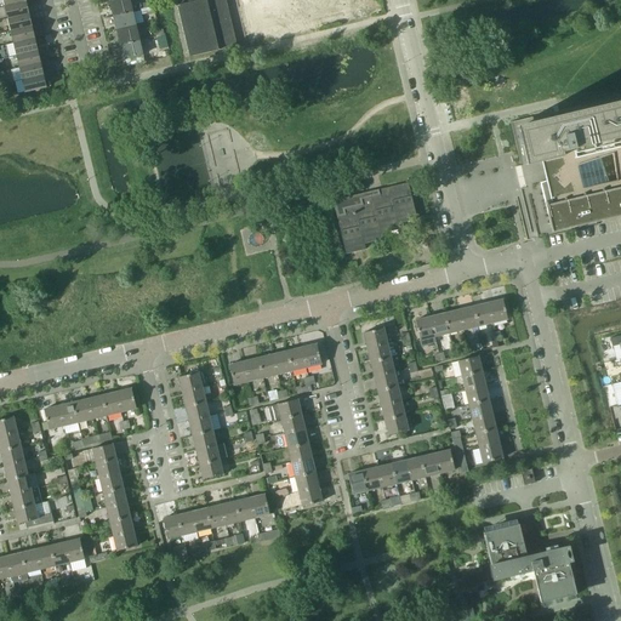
[(35,0),(32,0),(4,7),(7,20),(28,15),(27,5),(29,5),(29,6),(38,5),(35,0)]
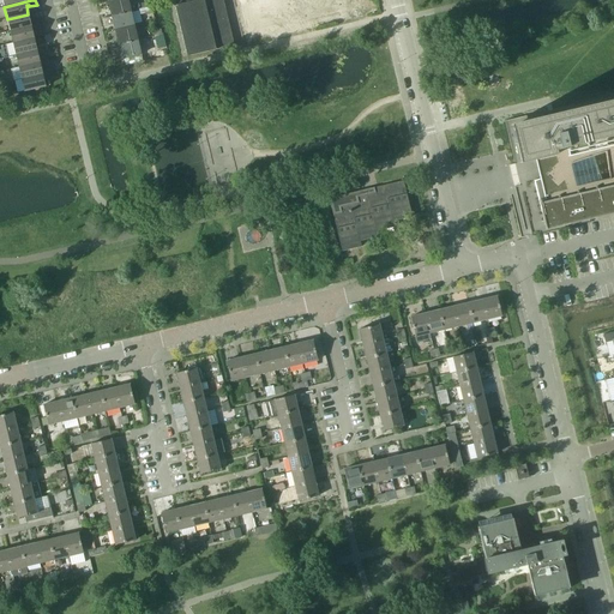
[(127,0),(115,0),(108,2),(112,16),(131,12),(127,0)]
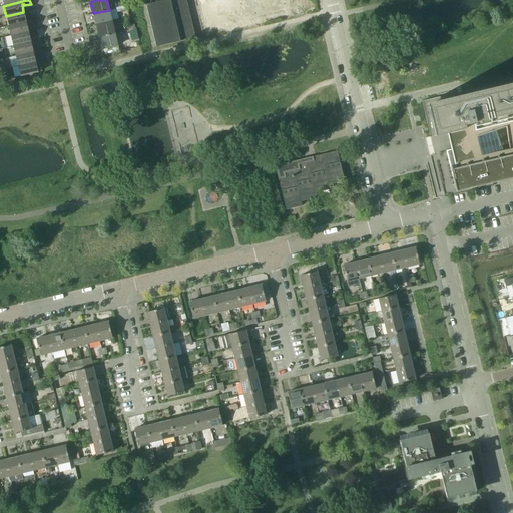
[(185,0),(153,0),(154,3),(145,5),(155,47),(195,38),(185,0)]
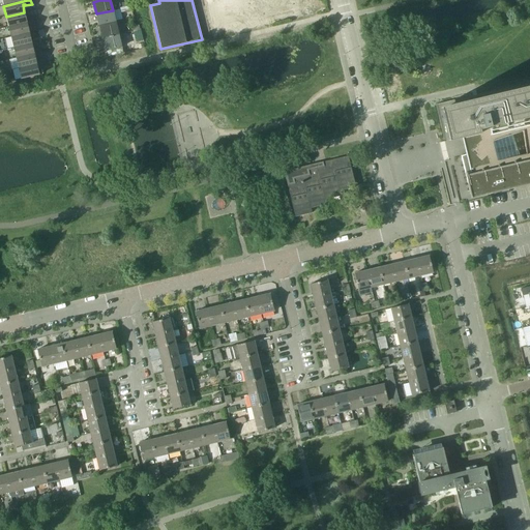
[(210,0),(216,24),(249,16),(251,19),(318,2),(317,0),(210,0)]
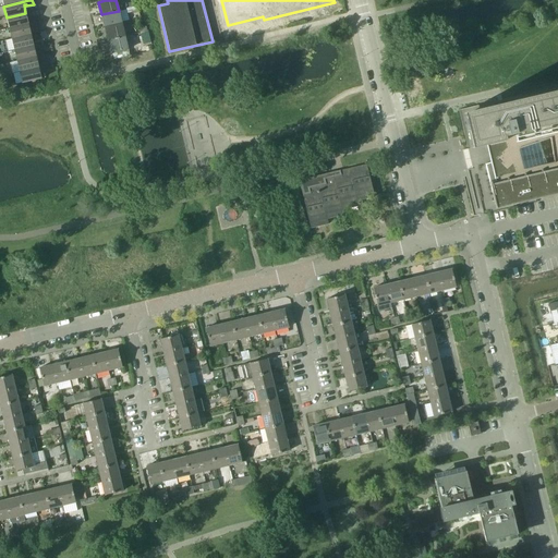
[(119,11),(101,14),(104,27),(122,23),(119,11)]
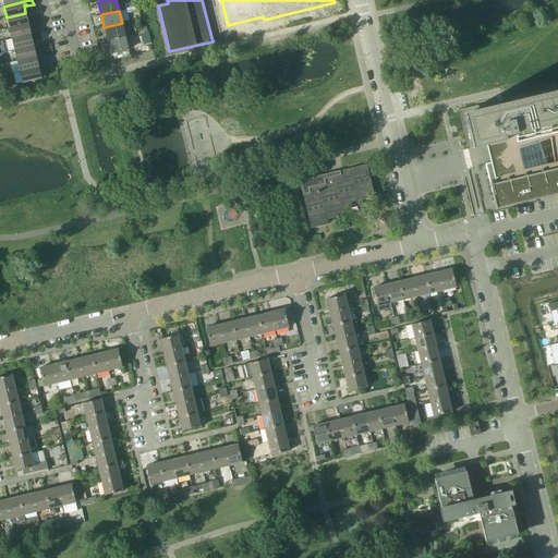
[(25,13),(7,17),(9,28),(38,21),(37,16),(29,19),(31,20),(27,21),(25,13)]
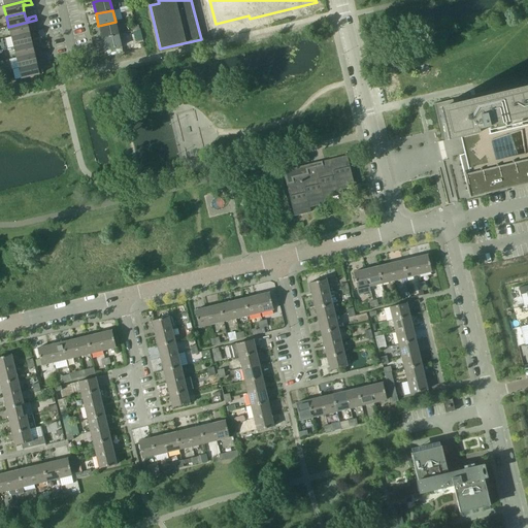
[(203,17),(197,19),(202,35),(208,34),(203,17)]
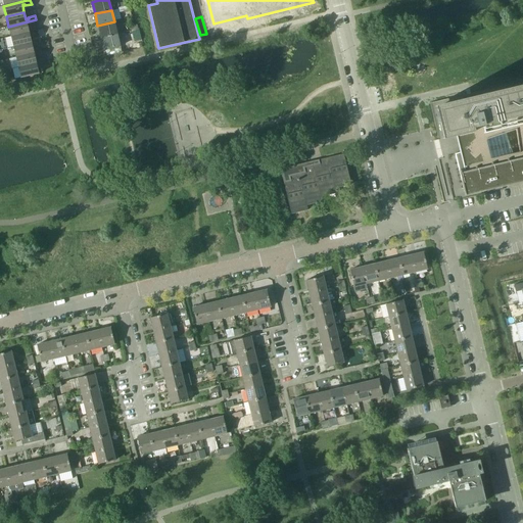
[(36,19),(8,27),(10,37),(29,33),(27,25),(30,25),(30,26),(37,25),(36,19)]
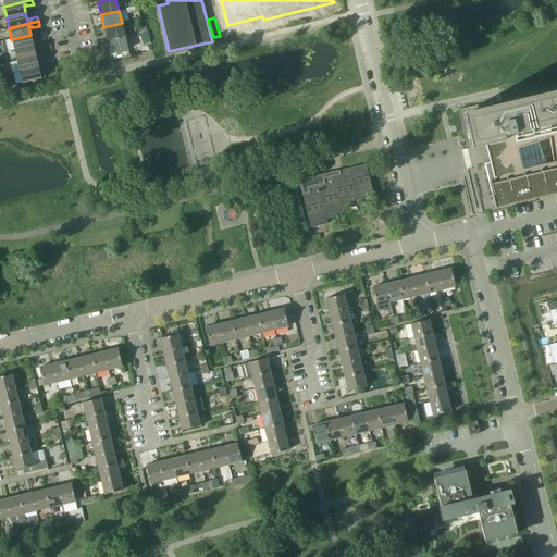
[(122,23),(103,27),(107,40),(124,36),(122,23)]
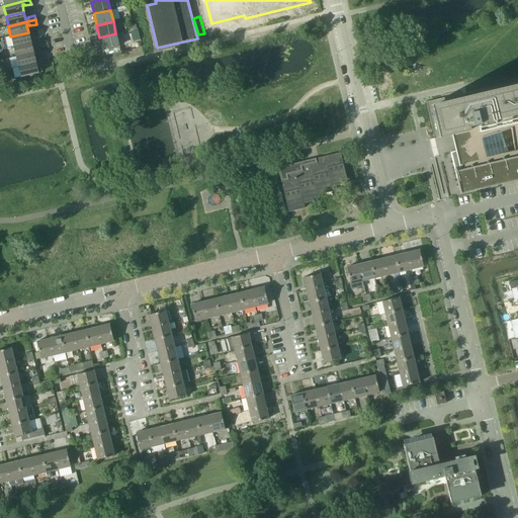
[(28,32),(10,36),(13,47),(39,40),(38,36),(32,37),(32,38),(30,39),(28,32)]
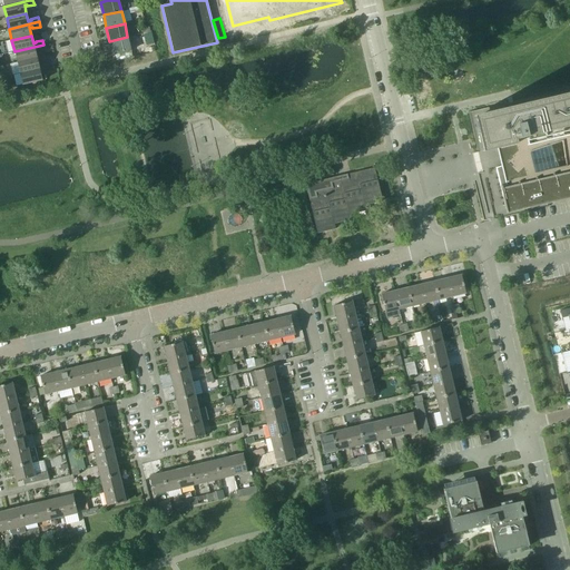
[(127,37),(109,41),(112,55),(130,51),(127,37)]
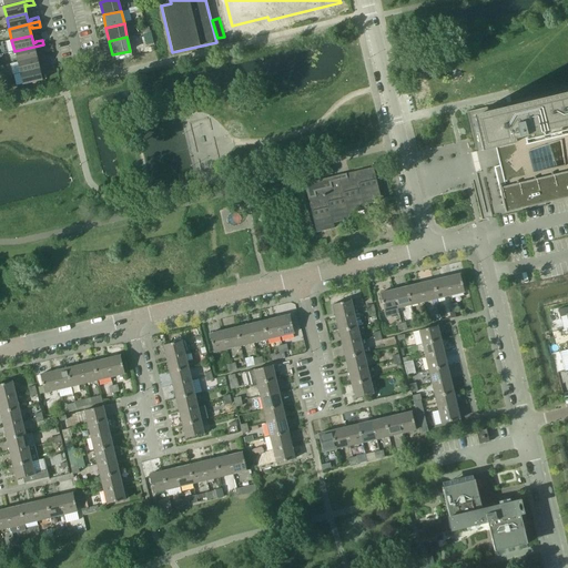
[(43,44),(14,51),(17,62),(37,58),(34,50),(38,49),(38,50),(44,49),(43,44)]
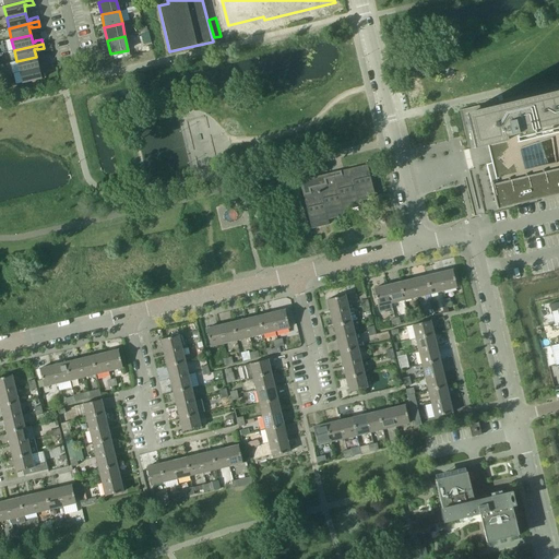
[(36,57),(16,61),(20,72),(48,66),(47,61),(40,62),(40,64),(38,64),(36,57)]
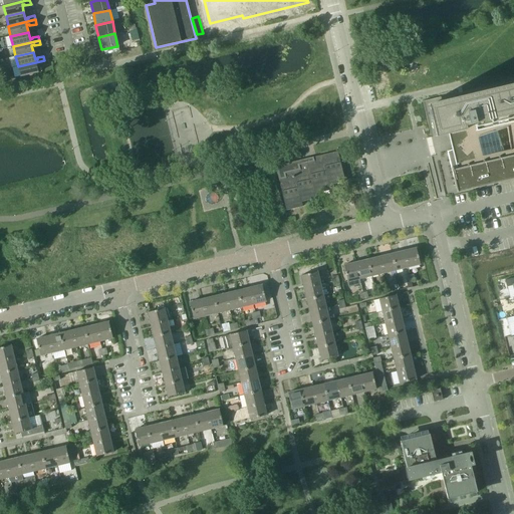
[(44,60),(18,66),(20,77),(38,73),(36,65),(38,64),(39,66),(45,64),(44,60)]
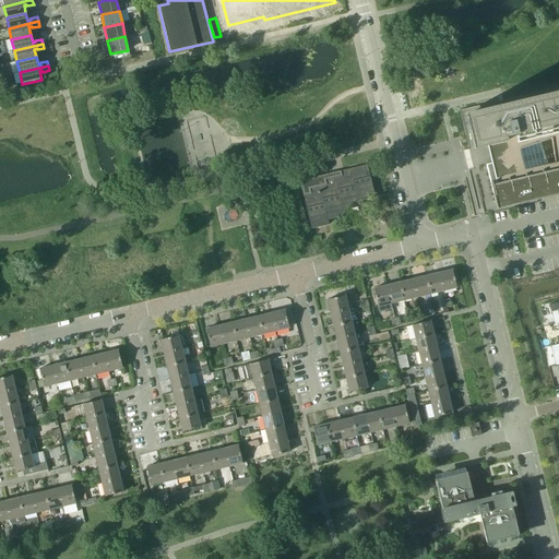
[(558,194),(558,88),(460,113),(484,215),(497,212),(497,210),(558,194)]
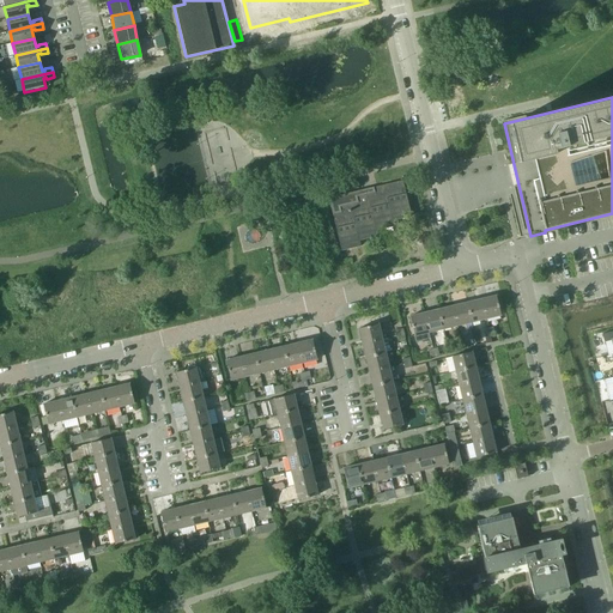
[(411,217),(405,192),(402,181),(328,199),(341,252),(360,247),(359,241),(377,237),(376,231),(394,226),(393,222),(411,217)]
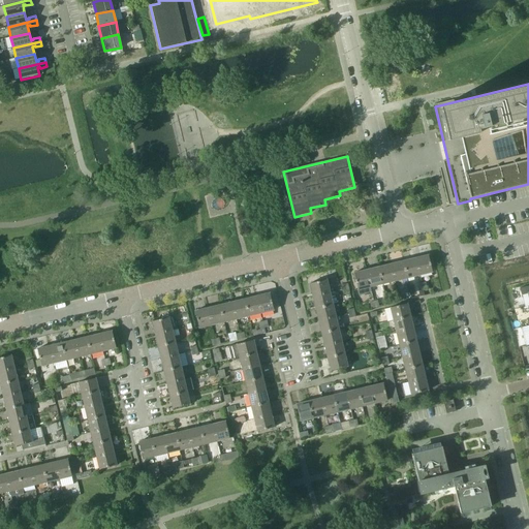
[(363,204),(367,220),(373,219),(369,203),(363,204)]
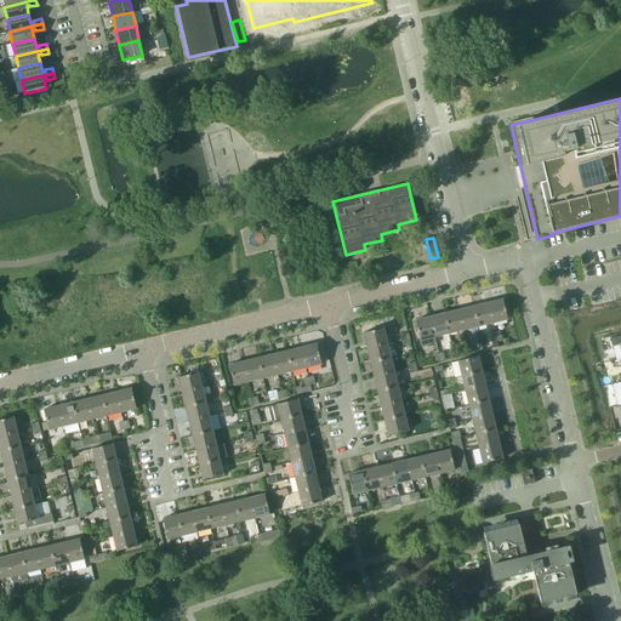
[(502,300),(488,303),(493,324),(507,320),(502,300)]
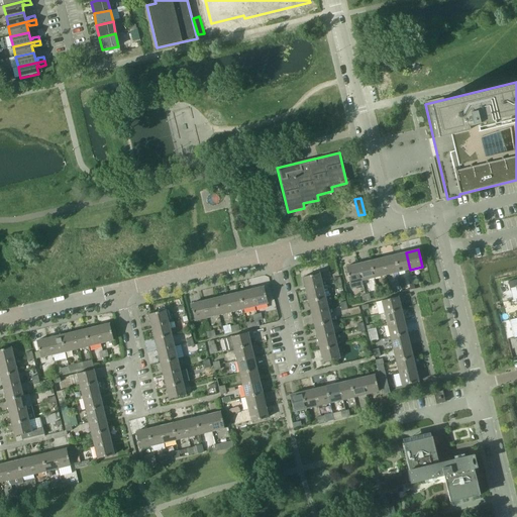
[(406,252),(394,255),(398,272),(410,270),(406,252)]
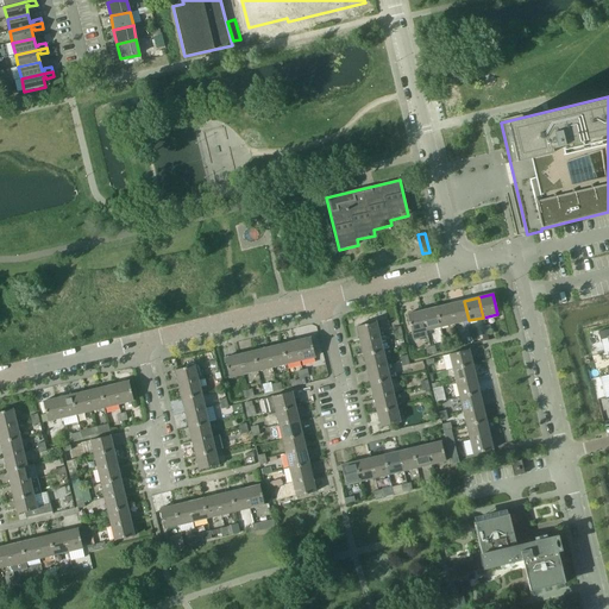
[(464,301),(450,305),(454,324),(469,320),(464,301)]
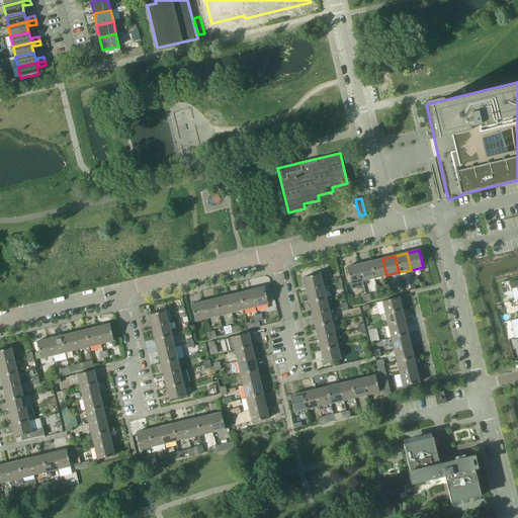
[(382,259),(370,262),(374,278),(386,275),(382,259)]
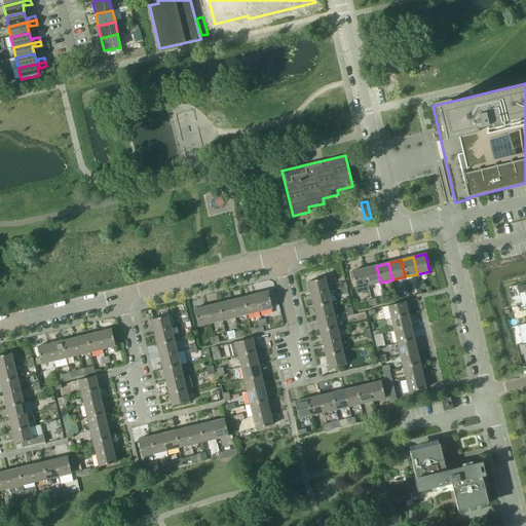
[(376,266),(364,268),(368,286),(380,283),(376,266)]
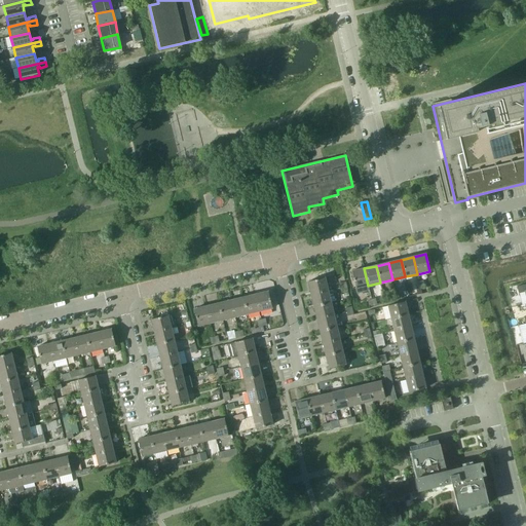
[(364,268),(351,271),(357,294),(369,291),(368,286),(364,268)]
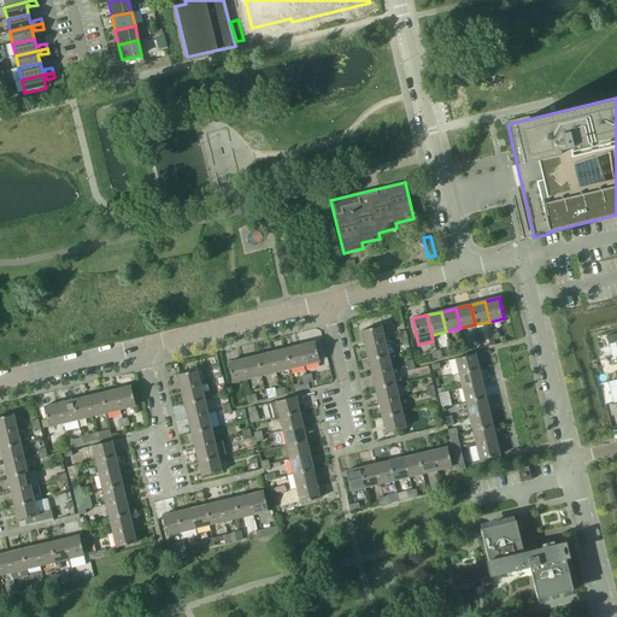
[(381,327),(360,331),(364,346),(385,341),(381,327)]
